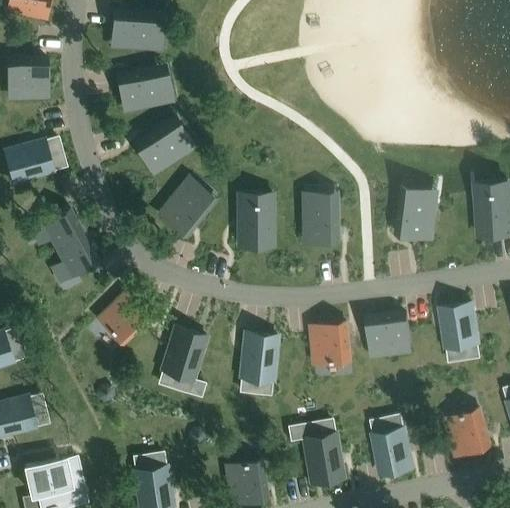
[(7,0),(7,5),(19,7),(18,13),(40,17),(41,11),(44,11),(45,0),(7,0)]
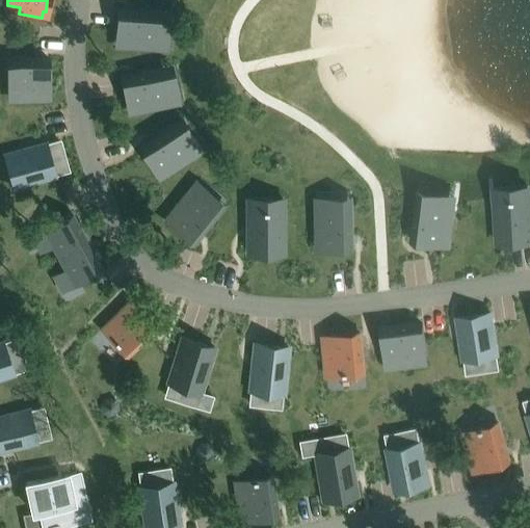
[(156,16),(117,12),(115,42),(118,42),(118,48),(140,50),(141,43),(154,44),(156,16)]
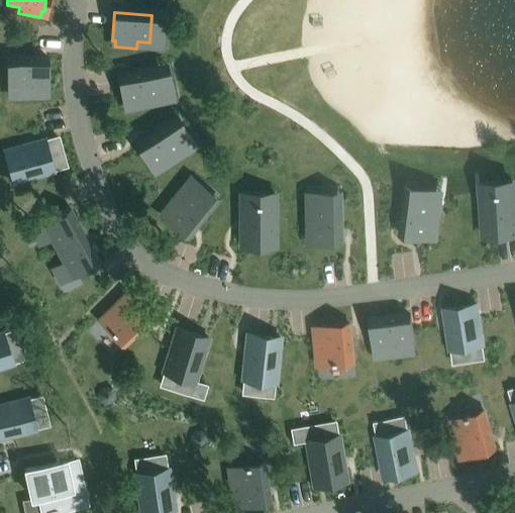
[(33,60),(6,61),(8,88),(27,88),(27,98),(42,97),(42,87),(45,87),(44,59),(40,60),(40,55),(32,55),(33,60)]
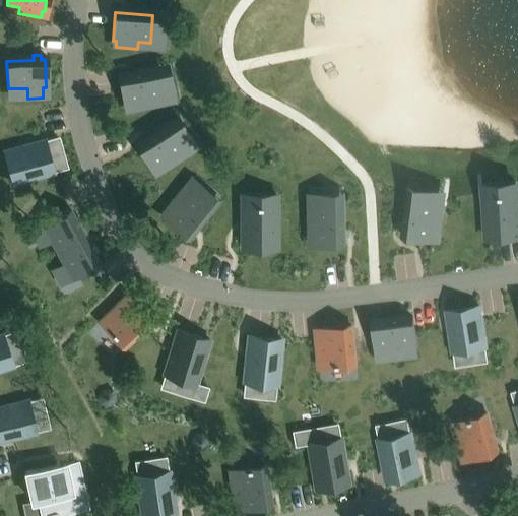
[(155,71),(118,78),(119,83),(119,85),(122,95),(122,100),(124,106),(127,105),(128,112),(149,107),(148,101),(160,98),(155,71)]
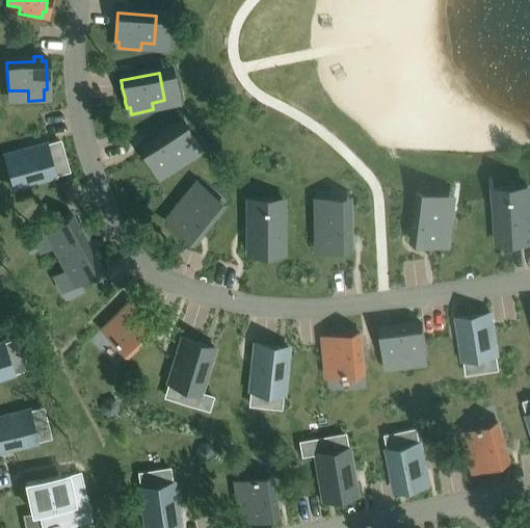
[(170,129),(138,150),(154,175),(156,173),(160,178),(179,165),(176,160),(186,153),(170,129)]
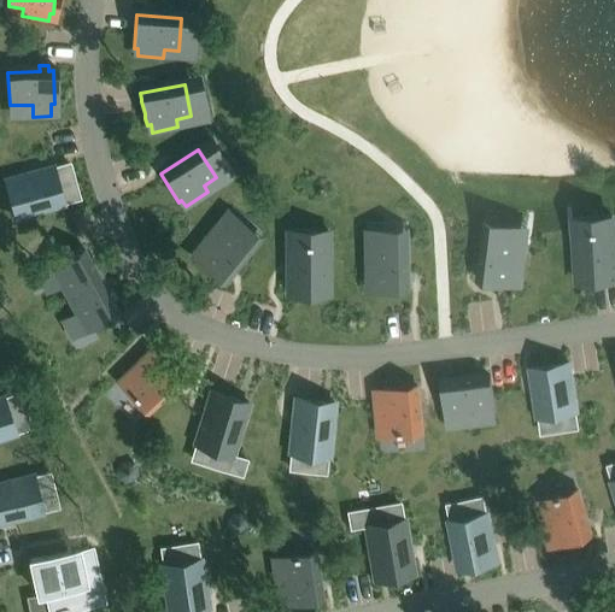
[(51,170),(4,183),(5,187),(3,188),(4,194),(6,193),(15,221),(31,216),(33,222),(41,219),(40,213),(62,207),(51,170)]
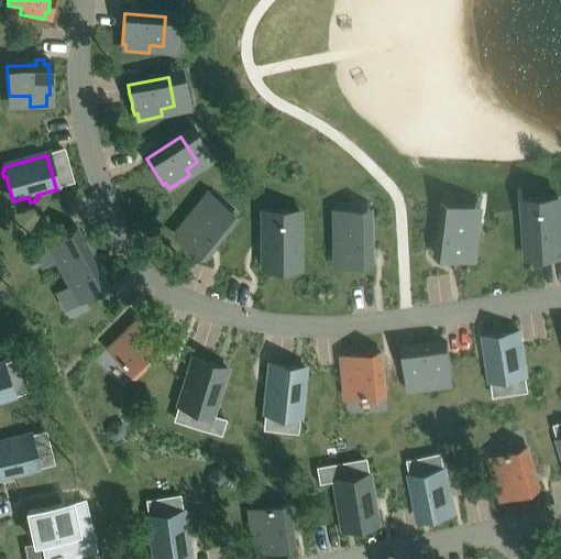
[(190,216),(175,234),(180,239),(178,242),(202,262),(229,229),(205,209),(196,220),(190,216)]
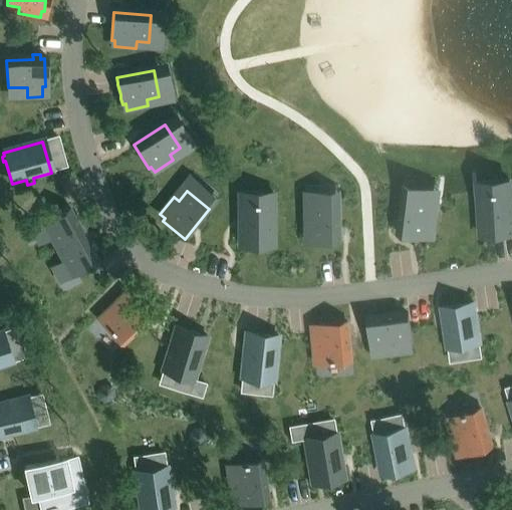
[(454,197),(457,240),(485,238),(483,195),(454,197)]
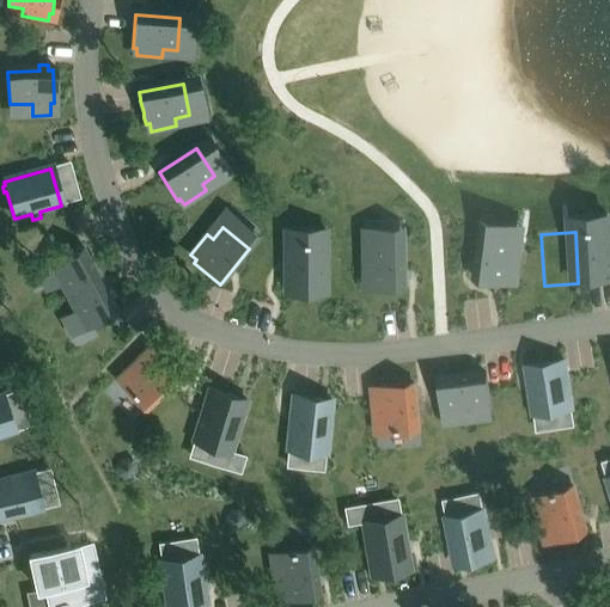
[(457,233),(451,279),(485,282),(486,279),(493,280),(496,253),(488,252),(490,238),(457,233)]
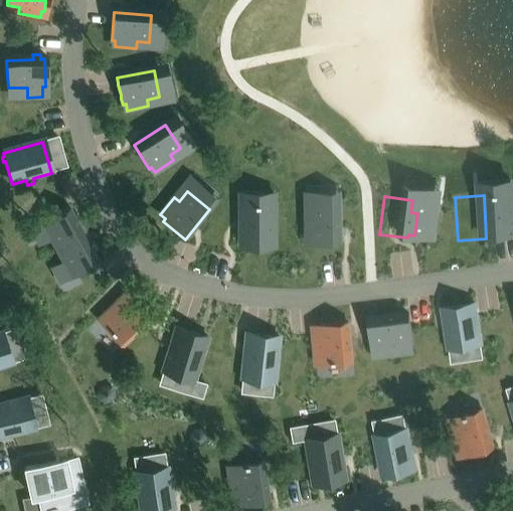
[(238,205),(238,248),(268,248),(268,205),(238,205)]
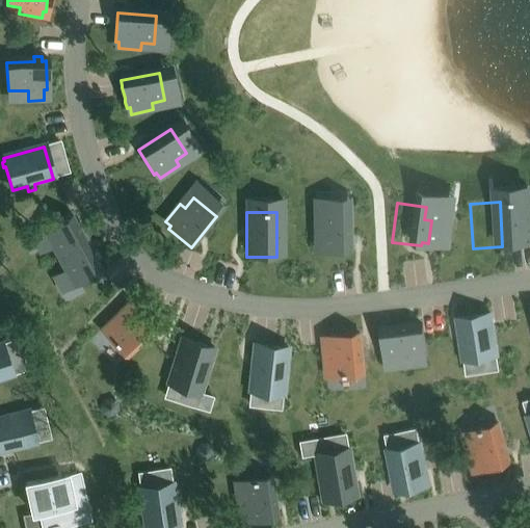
[(321,248),(321,253),(350,252),(349,212),(320,213),(320,226),(314,226),(315,249),(321,248)]
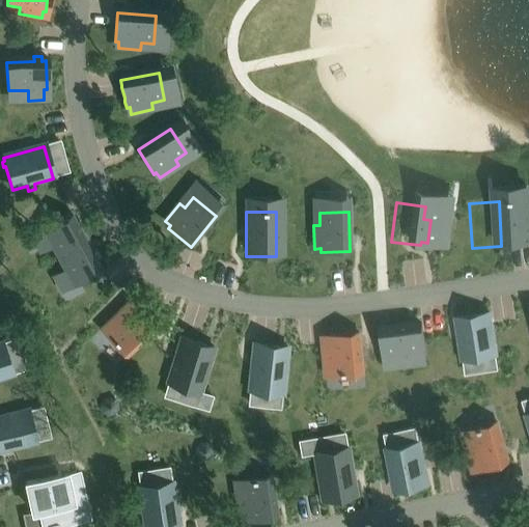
[(58,259),(85,245),(83,241),(88,239),(84,232),(80,234),(77,228),(79,227),(76,223),(74,224),(71,218),(48,231),(54,243),(51,245),(58,259)]
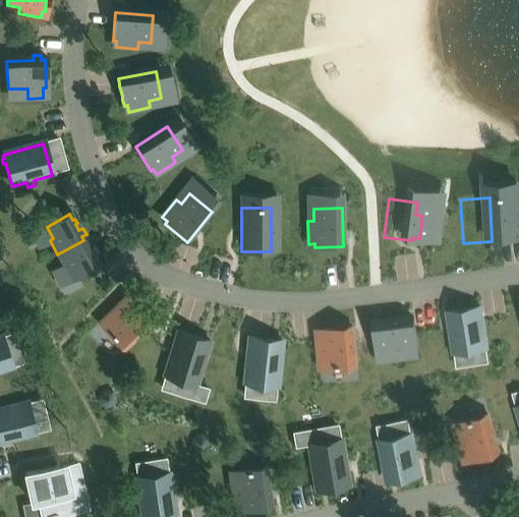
[(83,240),(57,254),(65,269),(68,267),(75,278),(98,266),(95,261),(97,260),(95,254),(93,256),(90,249),(94,247),(90,241),(85,243),(83,240)]
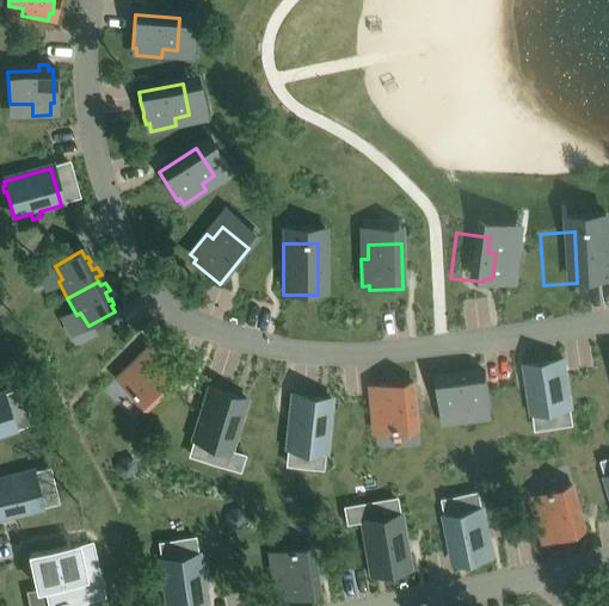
[(122,388),(145,410),(166,389),(170,394),(177,388),(172,383),(177,379),(153,357),(151,359),(145,353),(127,372),(131,377),(122,388)]
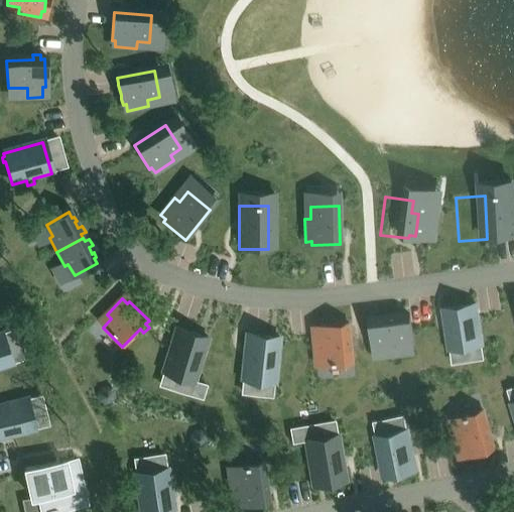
[(446,333),(450,352),(482,347),(476,306),(473,306),(472,304),(468,305),(468,307),(443,311),(445,326),(441,327),(442,334),(446,333)]
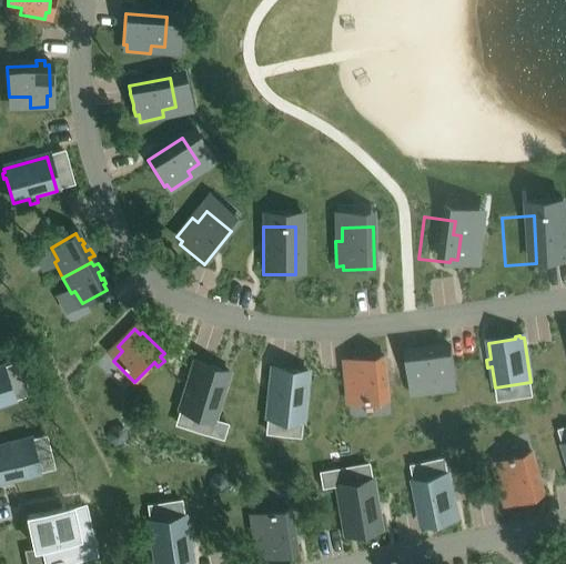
[(437,349),(408,352),(413,383),(433,380),(435,392),(452,390),(450,379),(454,378),(451,348),(446,349),(445,343),(437,344),(437,349)]
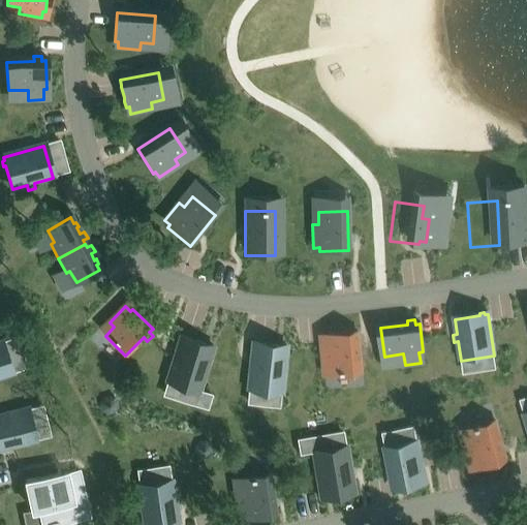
[(331,376),(360,374),(355,335),(328,338),(328,341),(321,342),(323,364),(330,364),(331,376)]
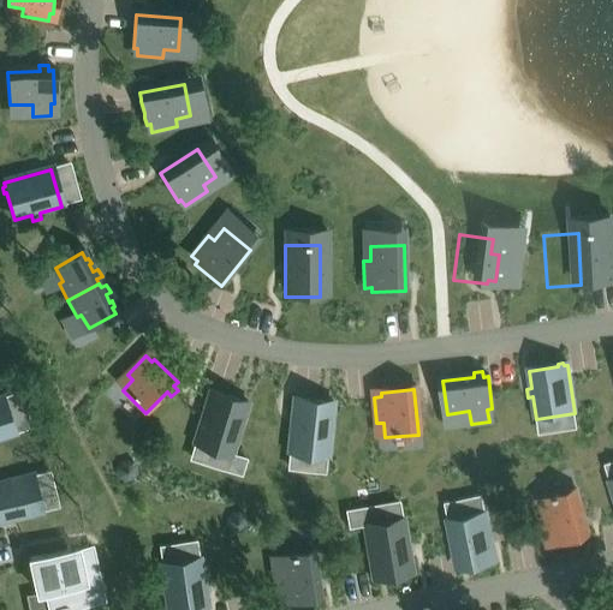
[(201,418),(192,446),(230,456),(245,405),(242,404),(243,401),(237,399),(237,402),(208,394),(203,410),(198,408),(195,417),(201,418)]
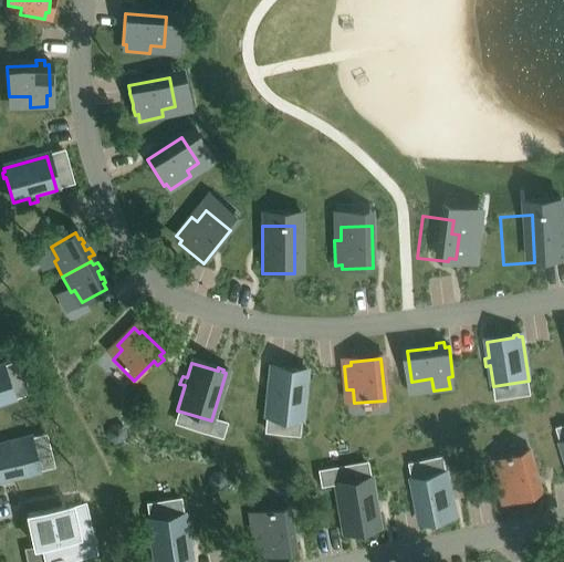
[(296,371),(270,367),(268,383),(262,383),(262,391),(268,392),(264,417),(300,422),(305,372),(302,371),(302,368),(296,368),(296,371)]
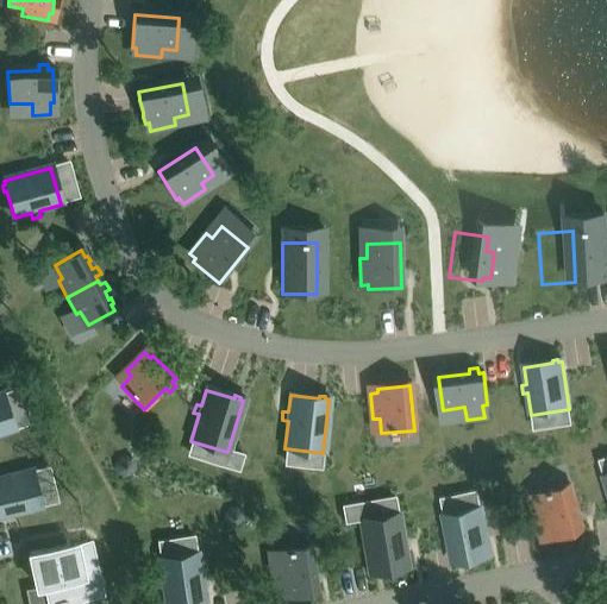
[(1,396),(0,396),(0,435),(13,432),(1,396)]
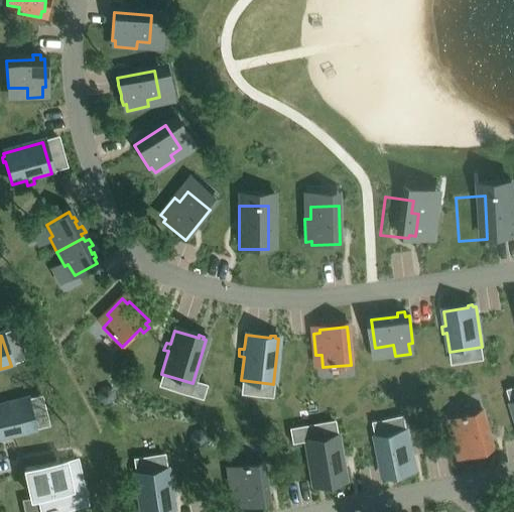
[(0,390),(11,387),(8,377),(0,379),(0,390)]
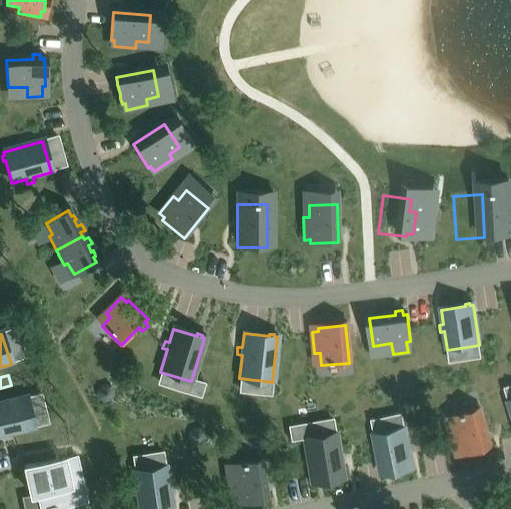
[(187,393),(198,397),(202,384),(191,381),(187,393)]
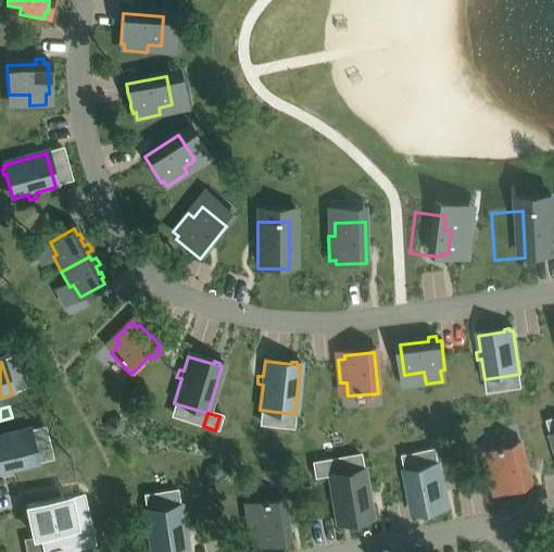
[(106,421),(102,427),(104,435),(111,439),(118,437),(123,430),(121,423),(114,418),(106,421)]
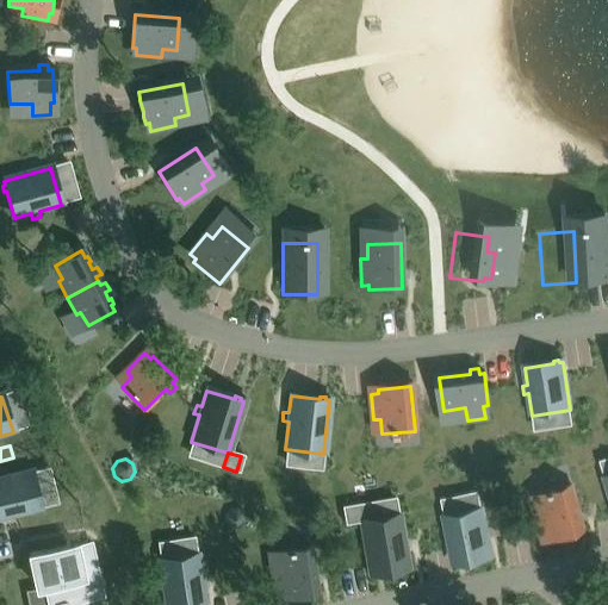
[(30,473),(0,480),(0,519),(4,518),(5,524),(13,522),(12,517),(39,510),(30,473)]
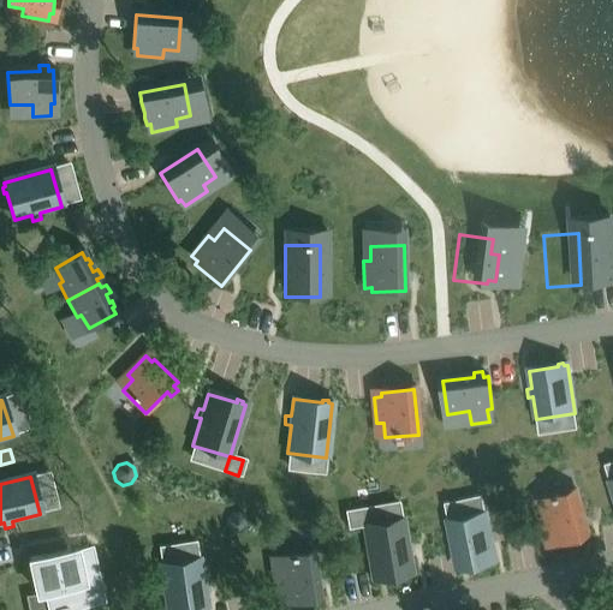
[(554,544),(587,536),(585,530),(590,528),(588,520),(583,521),(575,492),(542,501),(547,515),(539,518),(546,543),(554,540),(554,544)]
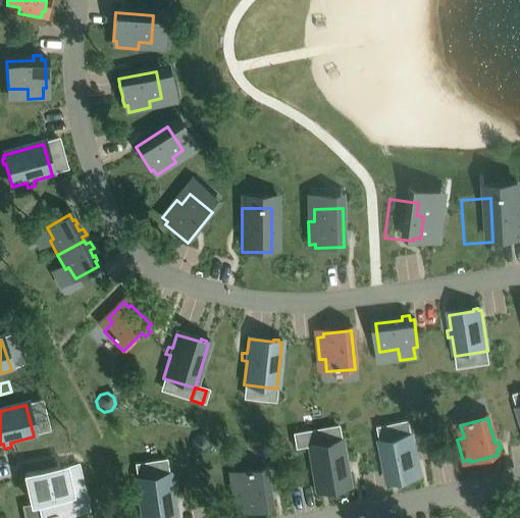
[(305,436),(294,438),(296,451),(308,449),(305,436)]
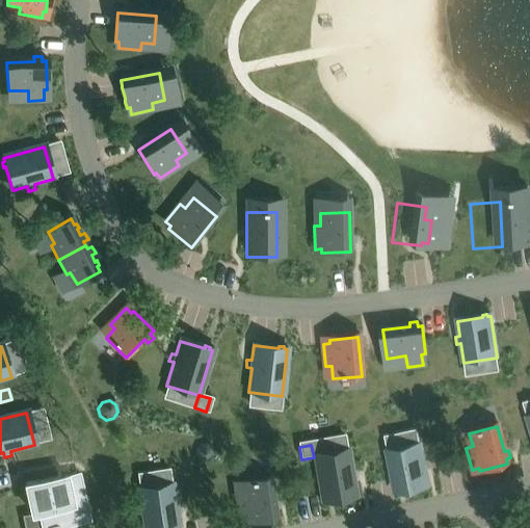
[(193,453),(195,460),(202,465),(210,463),(213,456),(212,449),(205,446),(197,447),(193,453)]
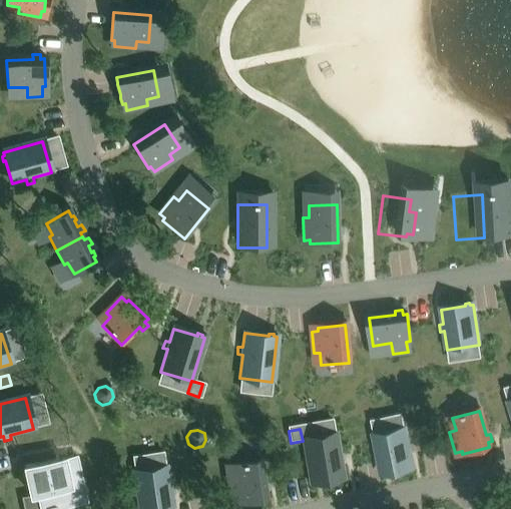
[(403,430),(372,437),(379,476),(383,475),(383,478),(388,477),(387,475),(411,470),(408,456),(413,455),(412,448),(407,449),(403,430)]
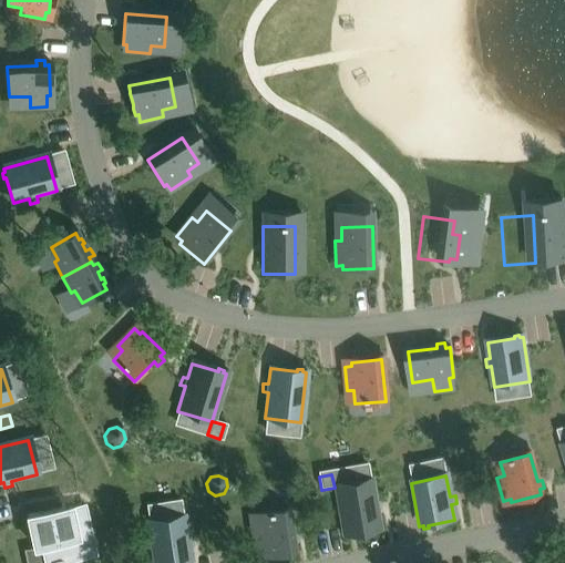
[(351,535),(378,531),(376,515),(380,514),(379,507),(373,508),(369,482),(335,488),(342,538),(346,536),(347,540),(352,539),(351,535)]
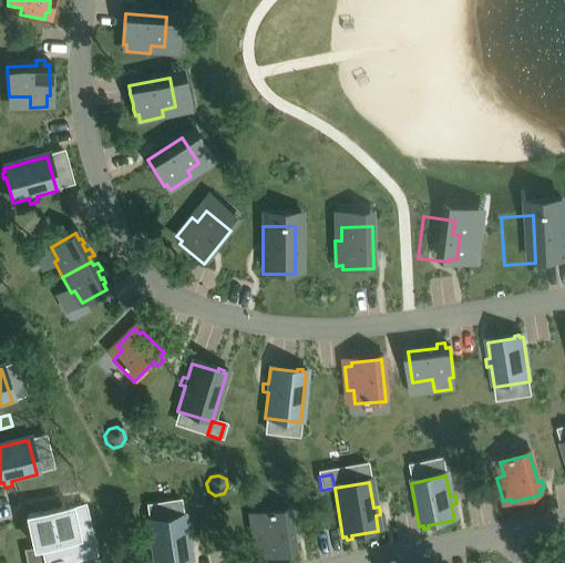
[(39,520),(28,522),(29,529),(26,529),(27,534),(30,534),(31,538),(26,539),(28,546),(32,545),(36,562),(82,562),(86,561),(82,541),(91,540),(83,508),(39,518),(39,520)]
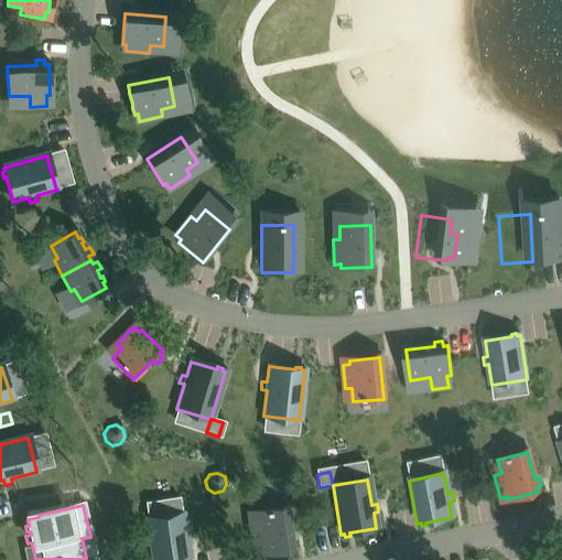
[(285,509),(256,514),(258,527),(250,528),(255,552),(261,551),(262,555),(292,549),(291,545),(296,544),(295,536),(290,537),(285,509)]
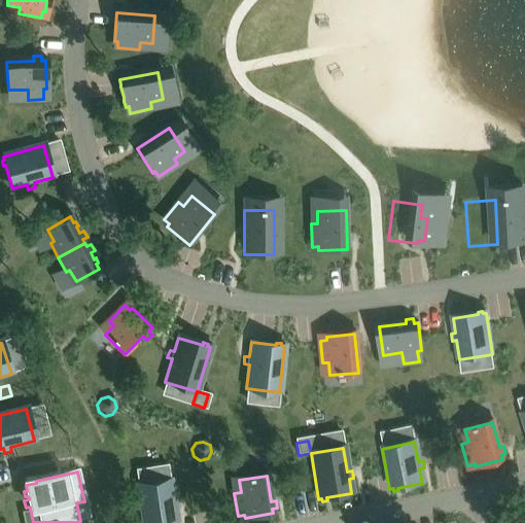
[(169,481),(136,486),(141,522),(175,522),(174,513),(178,512),(177,504),(173,506),(169,481)]
